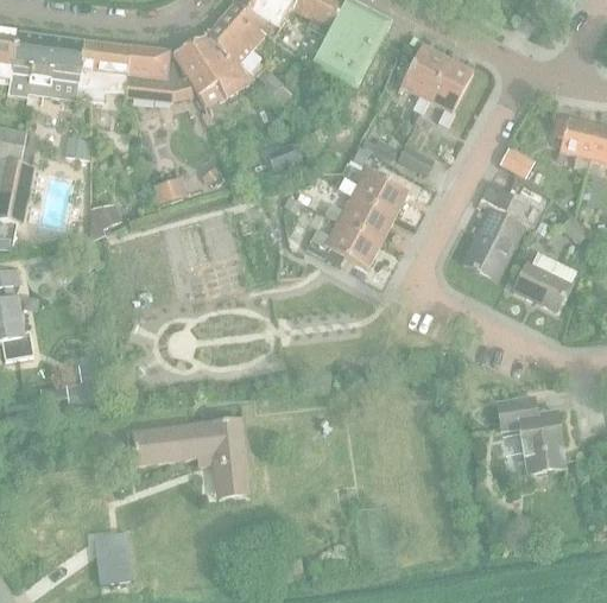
[(273,39),(292,8),(284,4),(277,0),(235,0),(234,4),(264,19),(261,21),(265,24),(260,30),(267,35),(273,39)]
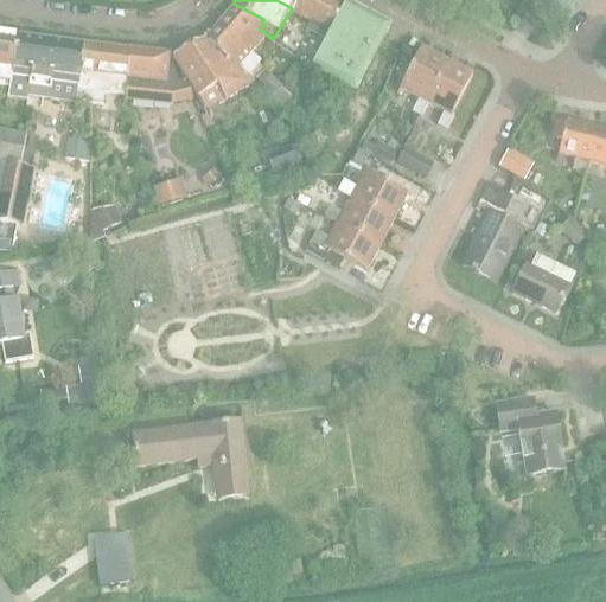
[(284,4),(292,8),(324,26),(321,31),(327,34),(345,1),(343,0),(276,0),(284,4)]
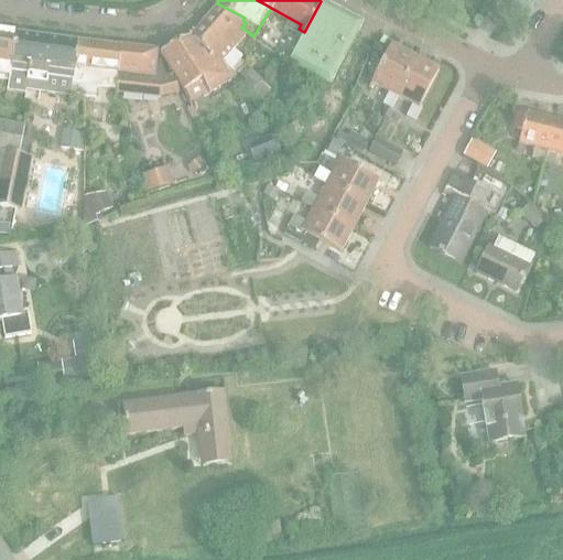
[(321,1),(304,32),(290,60),(331,82),(363,20),(326,0),(321,0),(321,1)]
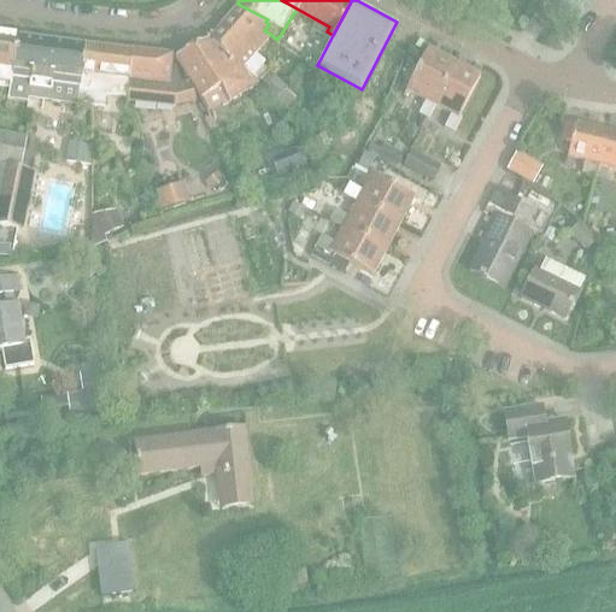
[(254,51),(271,35),(264,30),(269,24),(265,22),(268,19),(238,4),(210,36),(257,83),(258,82),(250,75),(256,68),(264,60),(254,51)]
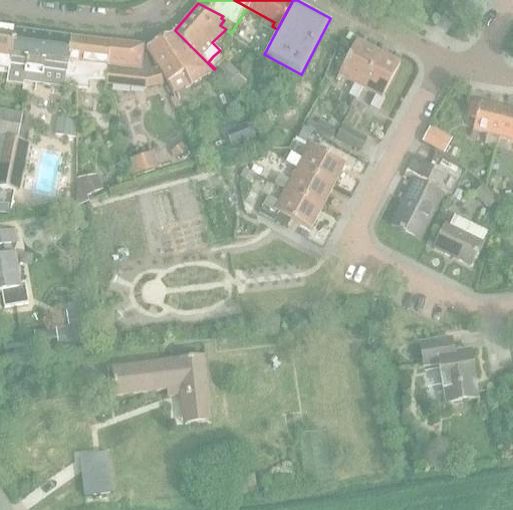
[(8,80),(15,28),(0,26),(0,67),(9,68),(7,80),(8,80)]
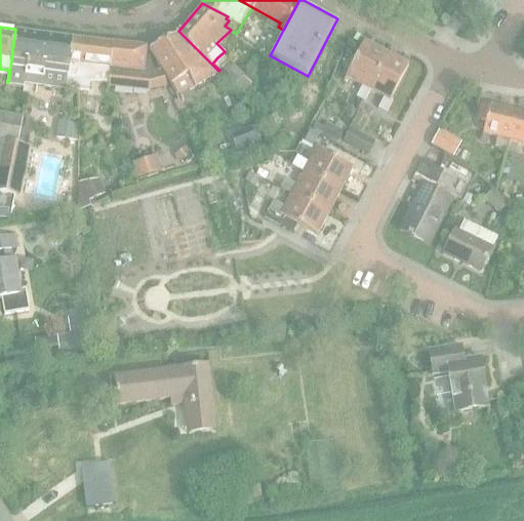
[(67,81),(74,36),(15,29),(8,82),(25,84),(25,89),(29,90),(31,80),(65,84),(66,81),(67,81)]
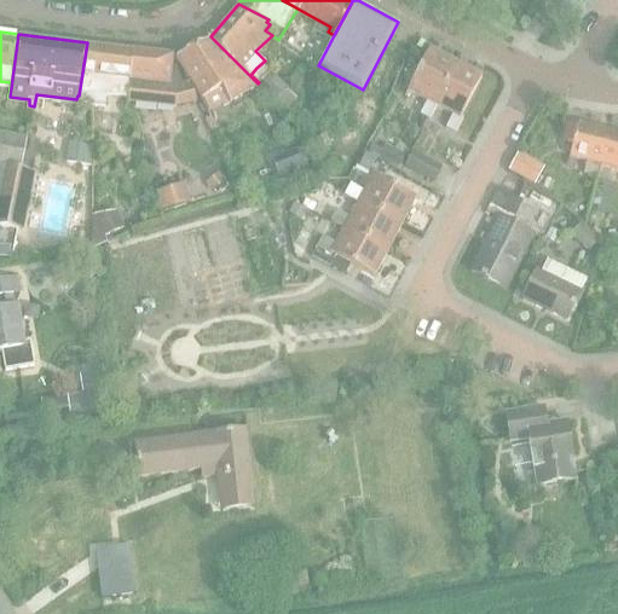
[(234,98),(258,84),(211,36),(194,45),(234,98)]
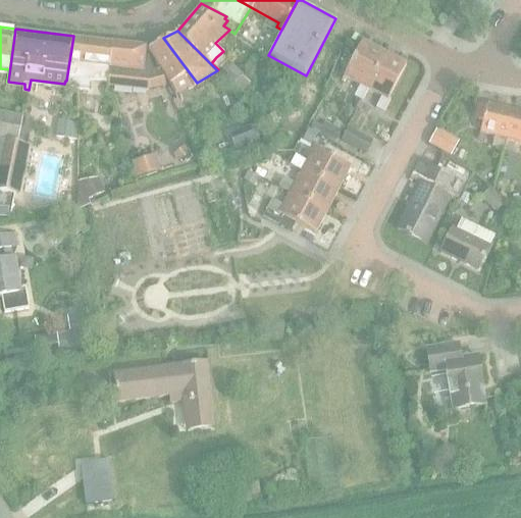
[(108,80),(113,40),(87,37),(73,36),(66,81),(77,86),(89,88),(90,78),(108,80)]
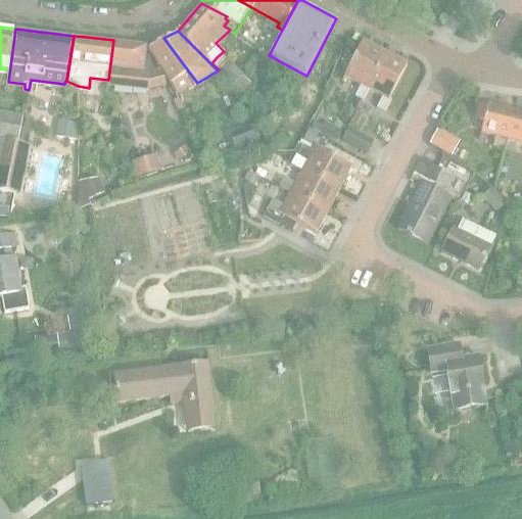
[(194,85),(197,83),(163,38),(149,46),(170,81),(176,92),(181,89),(175,79),(181,75),(187,84),(192,82),(194,85)]
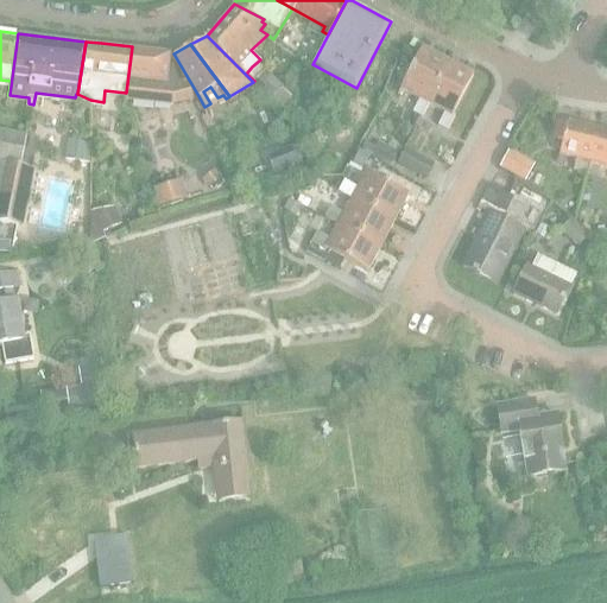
[(427,99),(448,57),(422,44),(400,86),(419,95),(412,109),(422,114),(429,101),(427,99)]
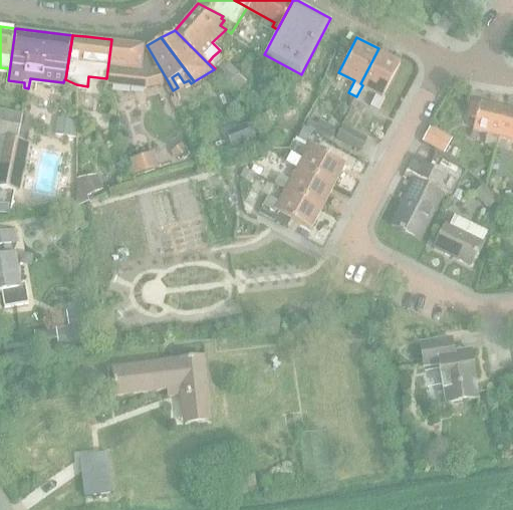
[(111,39),(106,78),(106,81),(147,85),(163,80),(159,65),(152,67),(149,53),(142,52),(143,43),(111,39)]
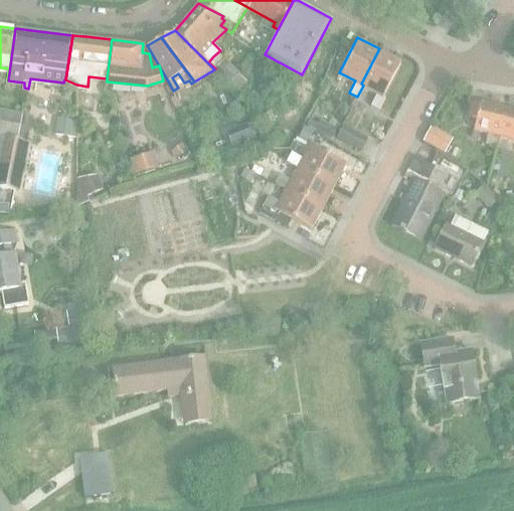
[(361,83),(363,86),(376,93),(370,104),(378,108),(385,96),(383,95),(401,60),(379,48),(361,83)]
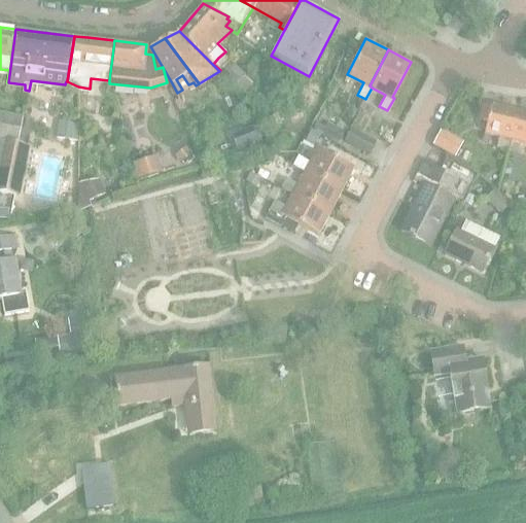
[(220,69),(244,94),(254,82),(231,59),(220,69)]
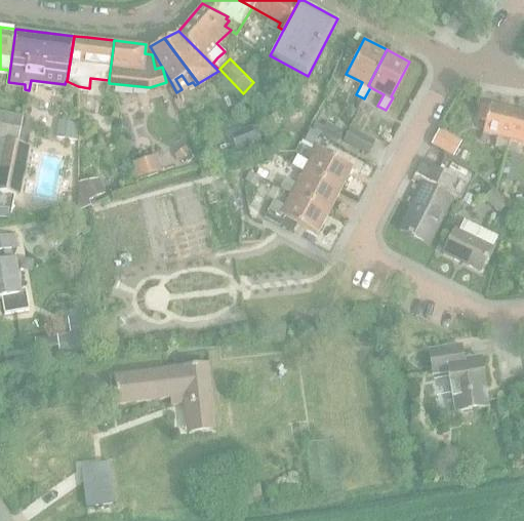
[(510,136),(517,109),(490,103),(490,104),(482,102),(478,117),(486,119),(484,130),(510,136)]
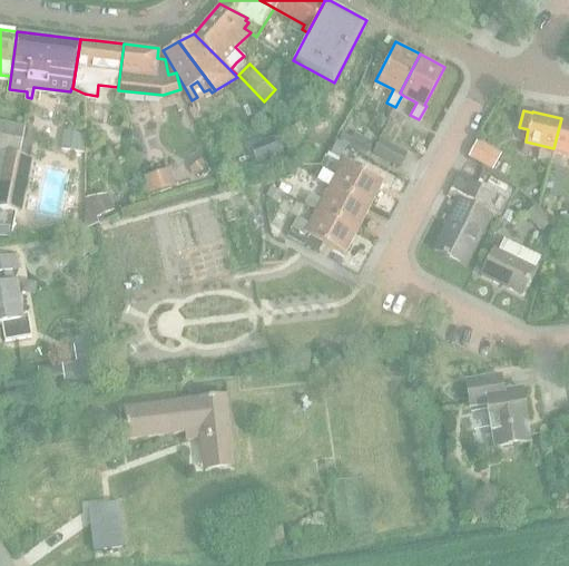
[(568,120),(561,118),(553,148),(568,153),(568,120)]
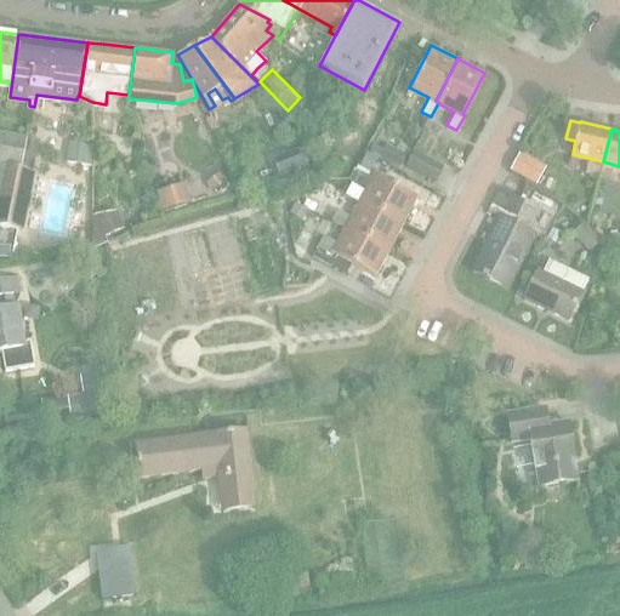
[(21,169),(28,136),(0,131),(0,165),(10,167),(11,165),(16,166),(16,167),(21,169)]
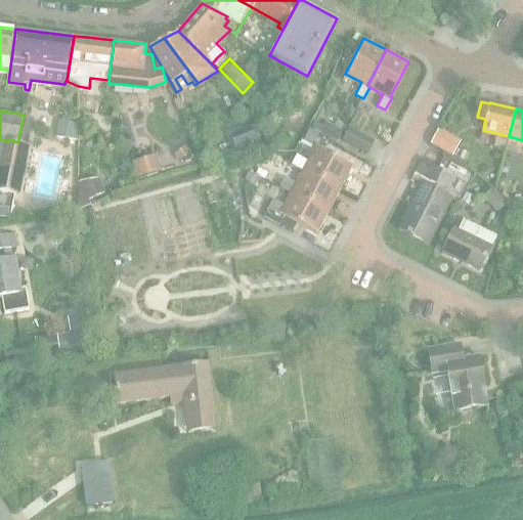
[(7,145),(0,181),(0,187),(14,190),(20,164),(22,165),(32,114),(24,113),(24,115),(17,142),(13,141),(11,146),(7,145)]
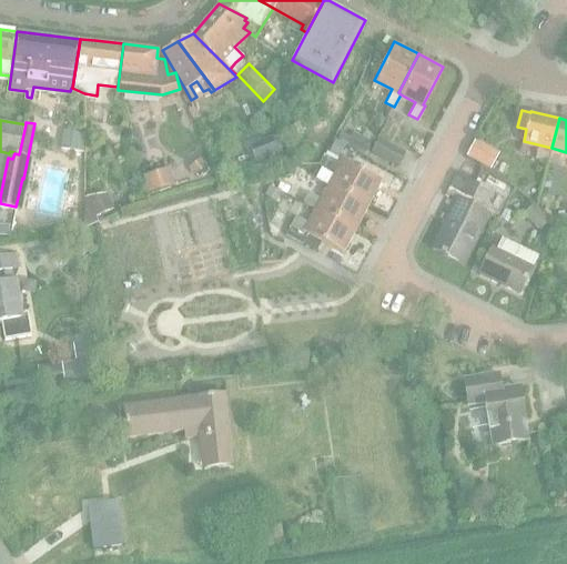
[(61,145),(85,150),(84,131),(63,127),(61,145)]
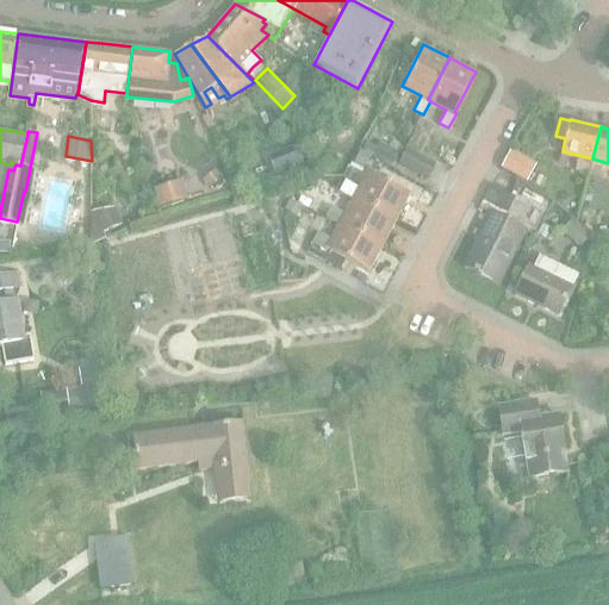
[(399,160),(428,175),(436,161),(406,145),(399,160)]
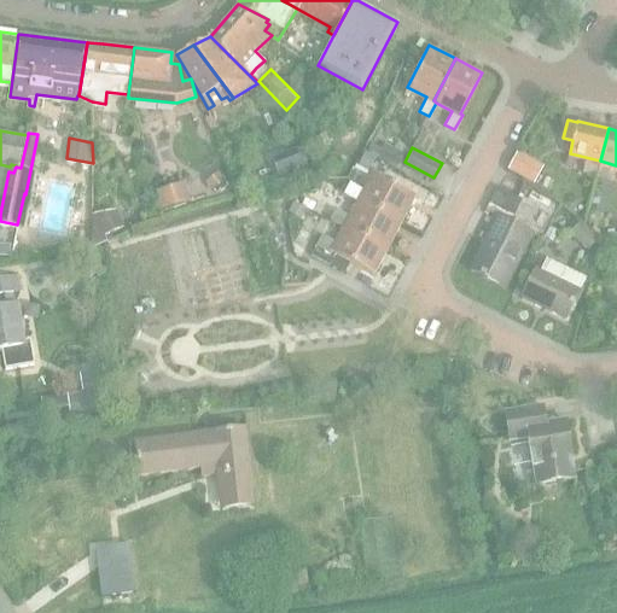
[(0,164),(0,214),(9,171),(13,173),(16,167),(16,165),(11,164),(10,167),(0,164)]
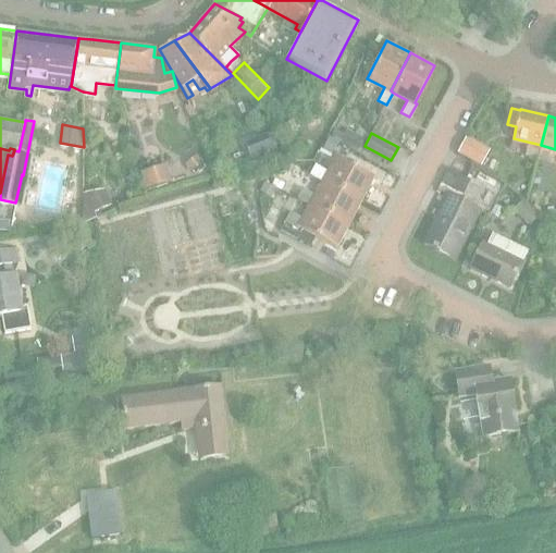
[(323,177),(362,198),(374,174),(336,155),(328,170),(316,163),(310,174),(322,181),(323,177)]
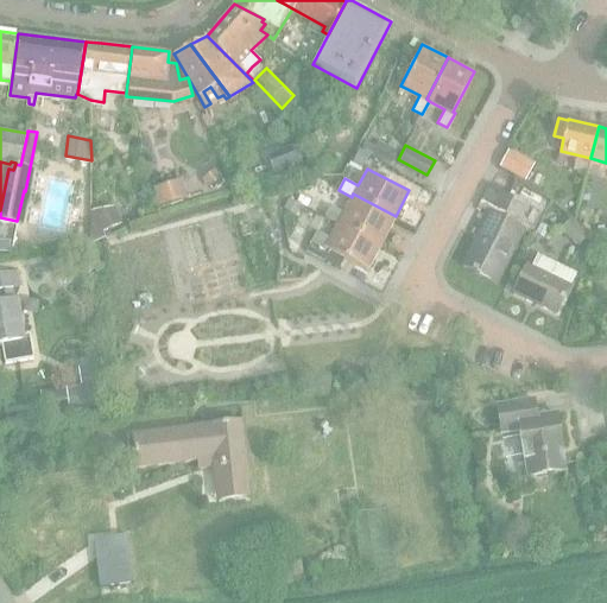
[(152,184),(158,204),(188,196),(182,176),(152,184)]
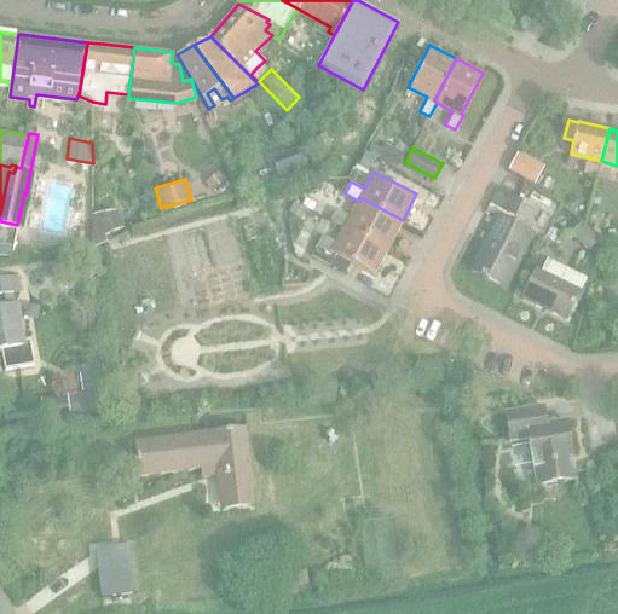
[(388,245),(403,220),(359,197),(358,201),(351,214),(338,207),(330,219),(345,226),(346,224),(388,245)]
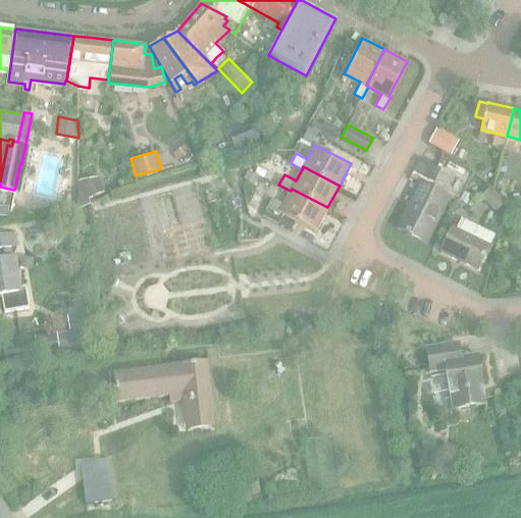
[(398,226),(426,241),(450,196),(418,179),(411,194),(413,195),(398,226)]
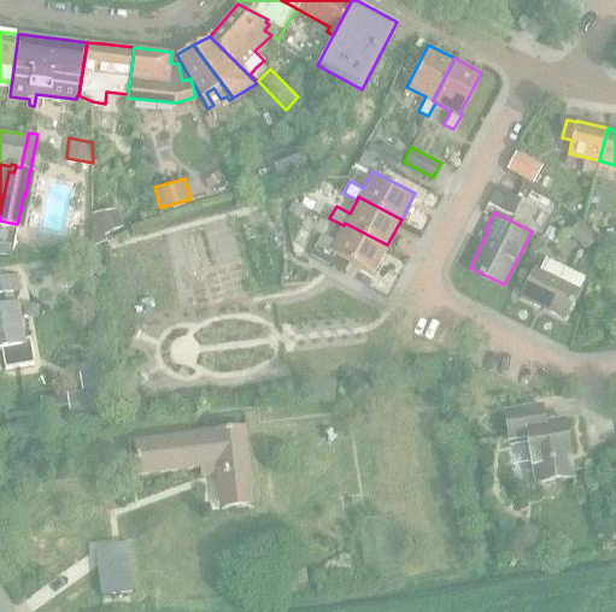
[(569,230),(587,247),(599,236),(581,218),(569,230)]
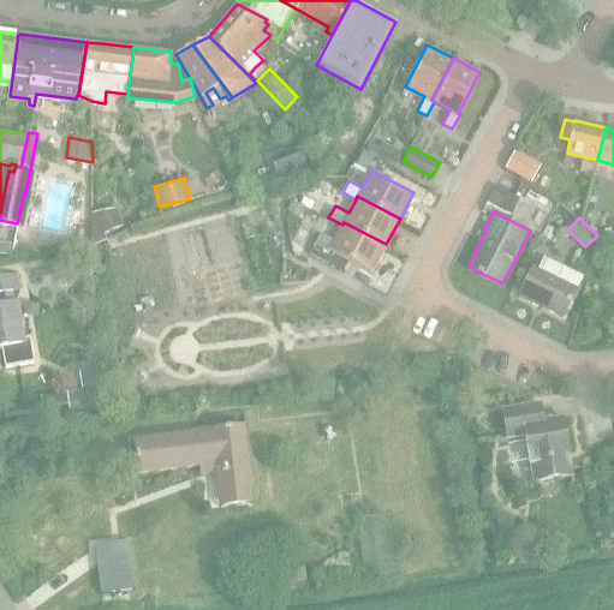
[(371,270),(386,244),(344,222),(343,225),(335,239),(321,232),(315,243),(329,251),(331,249),(371,270)]
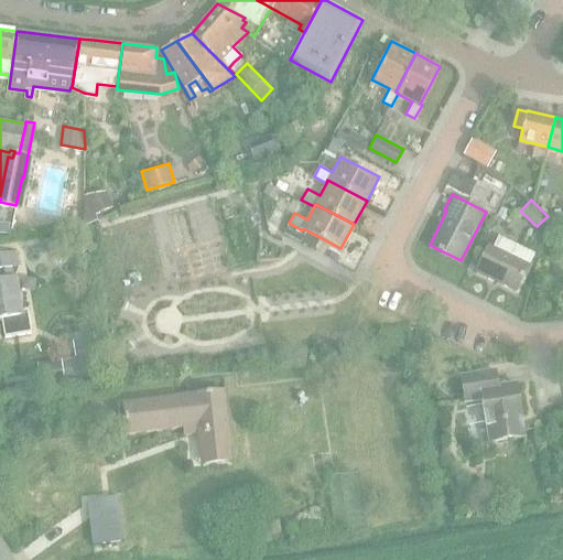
[(516,289),(534,250),(499,234),(493,247),(488,245),(476,269),(516,289)]
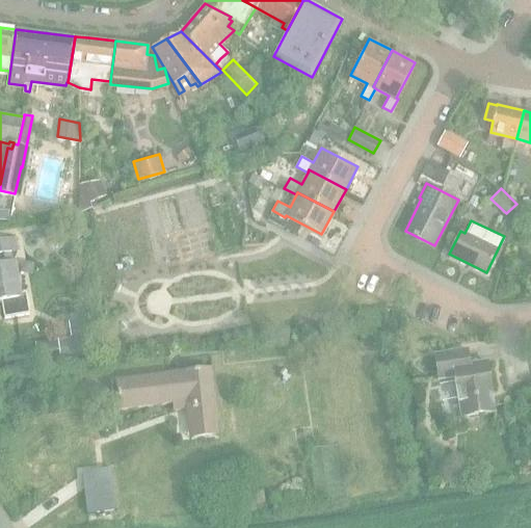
[(12,261),(5,263),(3,253),(19,249),(16,235),(0,237),(0,299),(2,299),(5,316),(29,312),(26,291),(18,293),(12,261)]
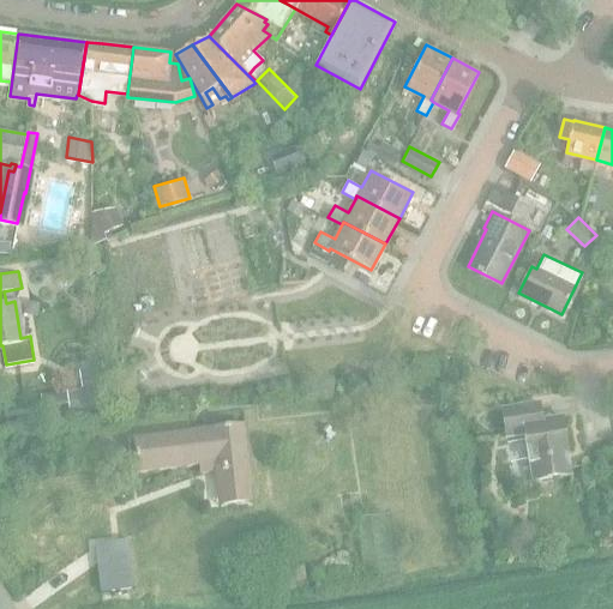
[(545,417),(540,418),(538,402),(502,408),(506,435),(527,433),(534,478),(570,474),(563,427),(547,429),(545,417)]
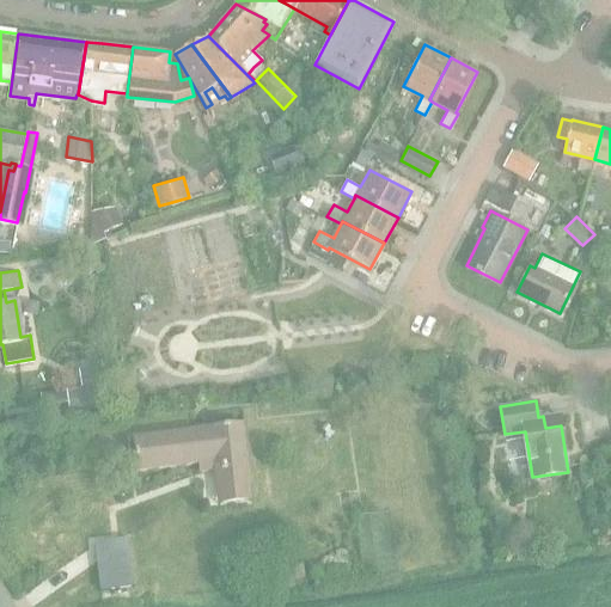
[(219,500),(252,496),(243,421),(134,434),(138,467),(199,460),(199,468),(215,466),(219,500)]
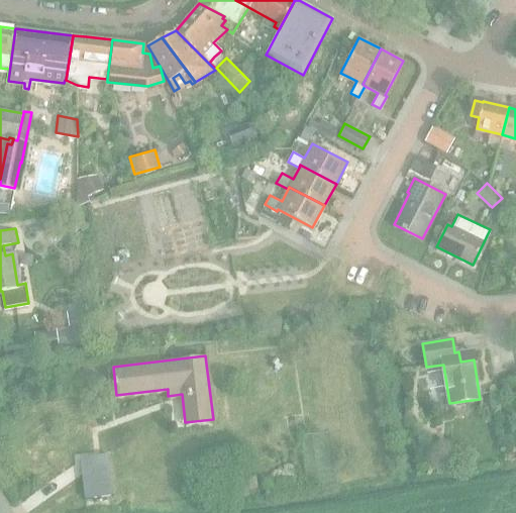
[(108,453),(80,456),(85,497),(113,494),(108,453)]
